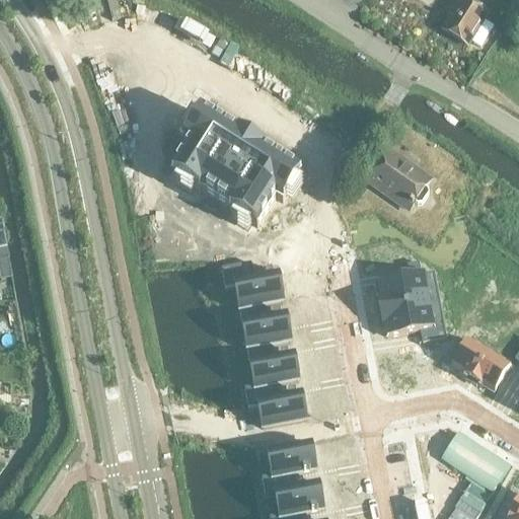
[(468,47),(471,43),(480,49),(493,28),(484,22),(488,16),(461,0),(442,30),(468,47)]
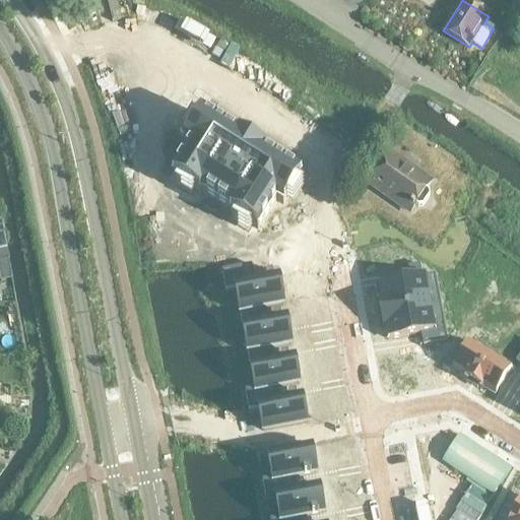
[(190,148),(172,178),(199,195),(201,193),(231,211),(229,213),(257,230),(275,200),(282,205),(300,178),(263,155),(264,153),(237,136),(236,138),(200,116),(183,143),(190,148)]
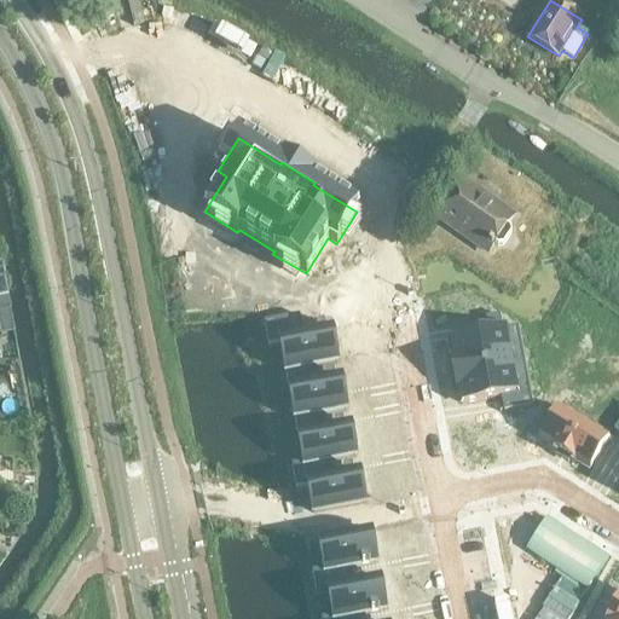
[(502,244),(510,233),(509,229),(505,226),(513,217),(466,184),(440,219),(487,252),(493,243),(497,246),(502,244)]
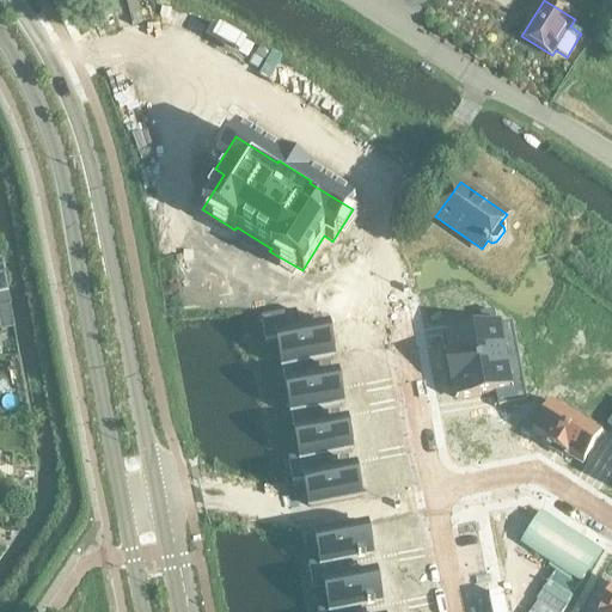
[(7,292),(0,293),(0,306),(10,305),(11,305),(10,300),(7,292)]
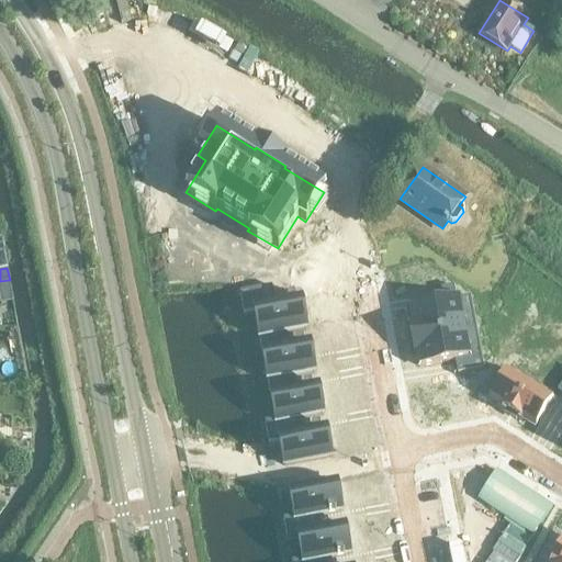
[(271,287),(239,293),(243,314),(254,312),(258,337),(280,333),(306,327),(301,300),(274,304),(271,287)]
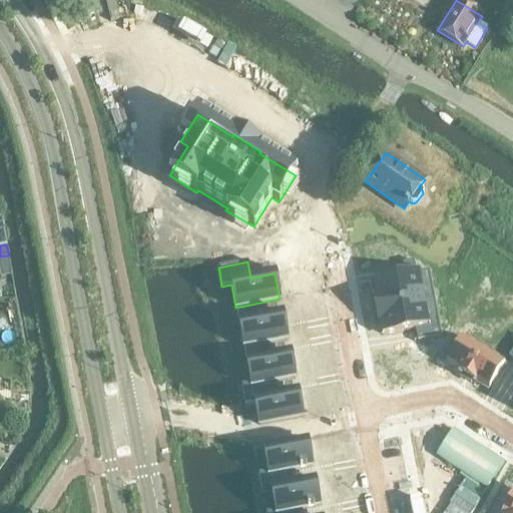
[(405,277),(372,284),(375,296),(373,296),(376,310),(434,298),(429,273),(416,275),(413,263),(403,265),(405,277)]
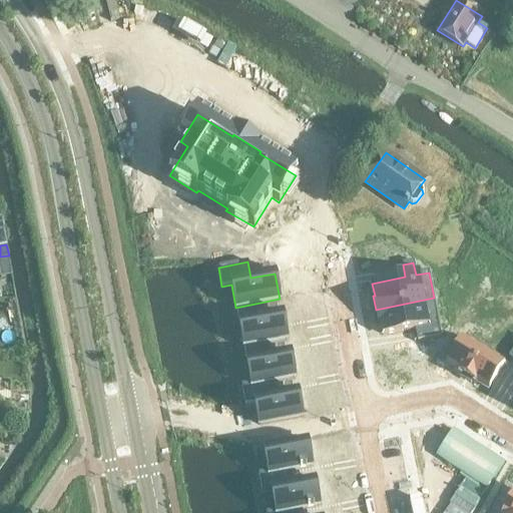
[(434,298),(376,310),(378,324),(380,323),(383,335),(415,329),(418,342),(441,337),(434,298)]
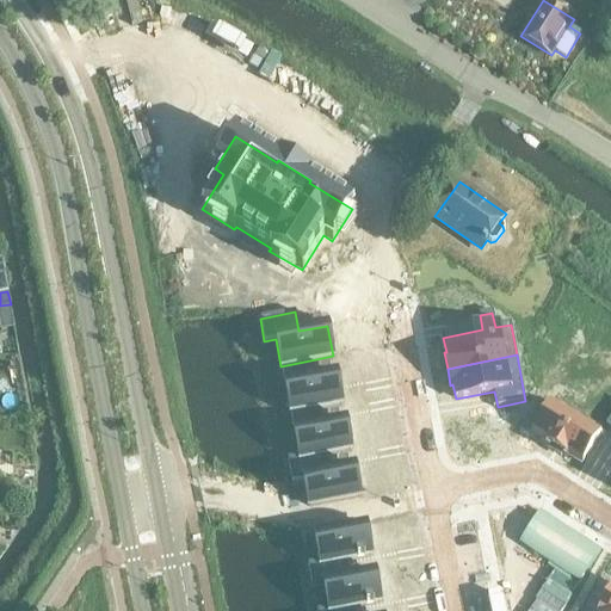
[(304,362),(281,366),(290,412),(314,408),(341,402),(335,372),(308,377),(304,362)]
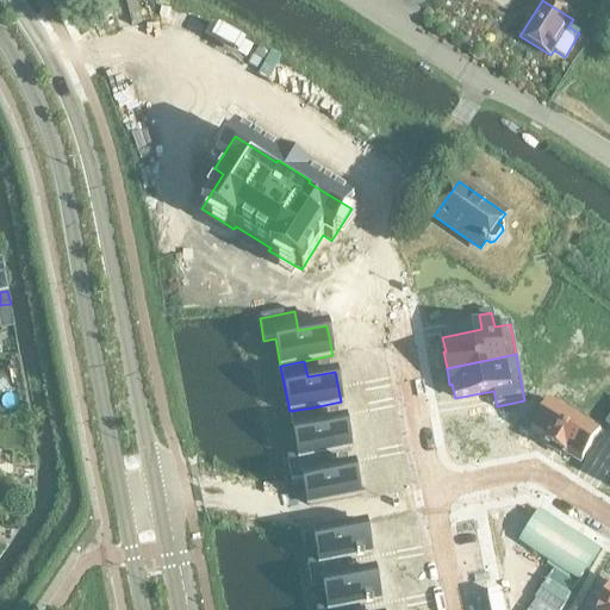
[(549,404),(531,433),(547,442),(566,454),(580,464),(598,435),(549,404)]
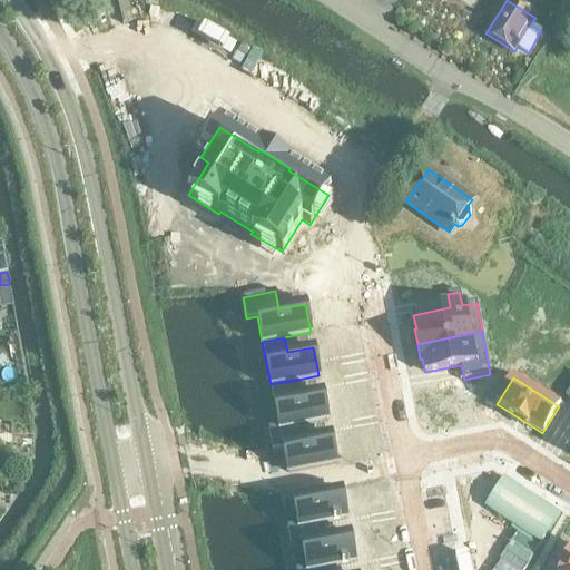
[(296,396),(293,381),(271,384),(279,429),(327,420),(322,391),(296,396)]
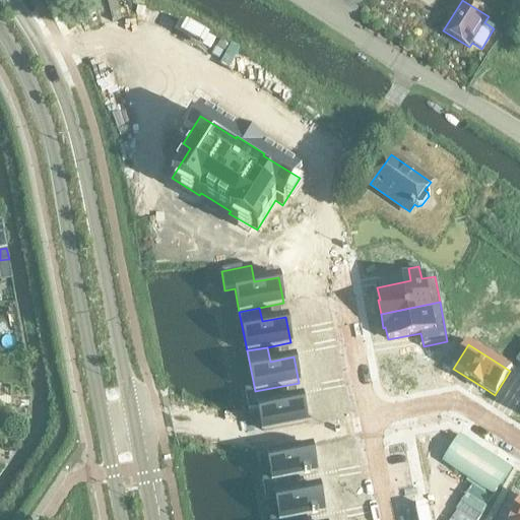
[(275,387),(255,391),(258,408),(262,431),(306,423),(301,397),(277,401),(275,387)]
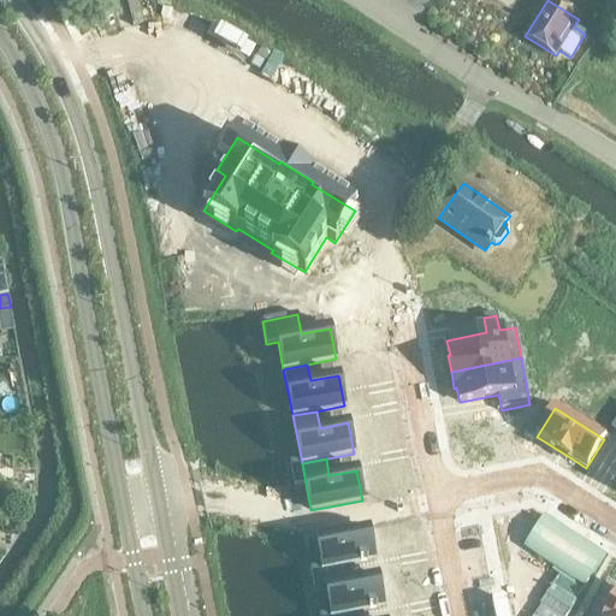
[(544,513),(523,546),(586,584),(606,550),(544,513)]
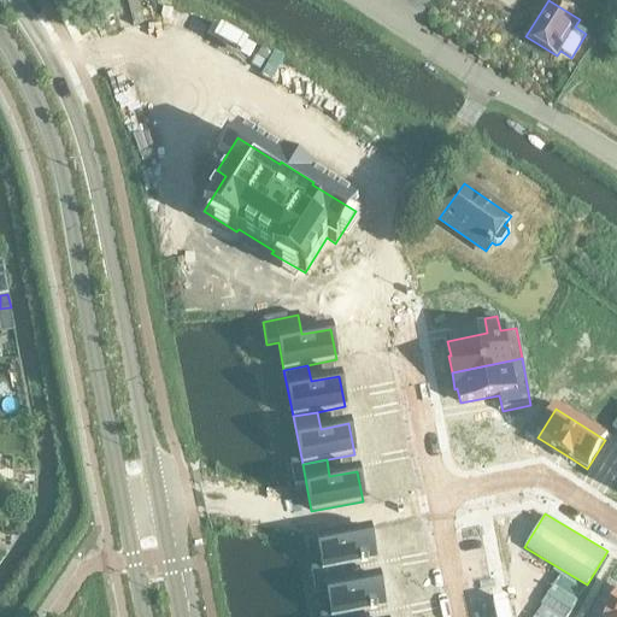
[(322,568),(310,570),(315,592),(327,589),(325,588),(350,583),(347,566),(375,562),(369,530),(317,540),(322,568)]
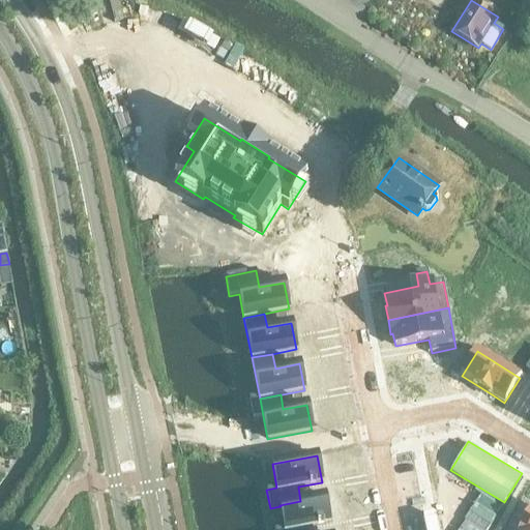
[(459,529),(488,529),(503,503),(479,491),(459,529)]
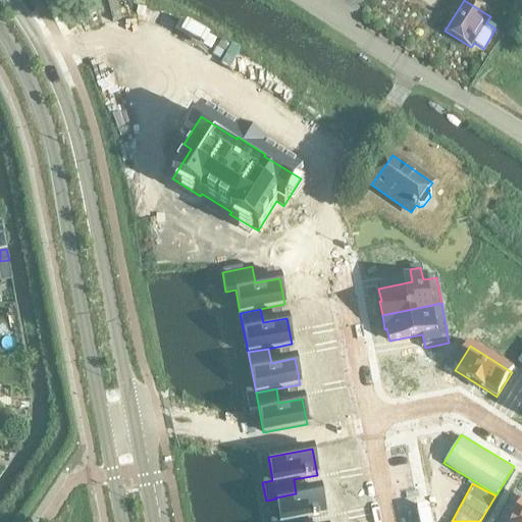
[(296,493),(275,498),(276,499),(280,520),(280,521),(301,521),(301,519),(324,515),(320,488),(296,493)]
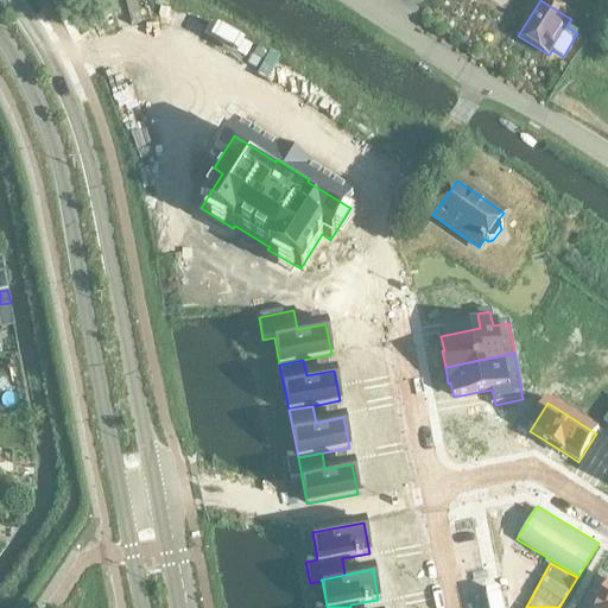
[(607,607),(607,589),(597,607),(607,607)]
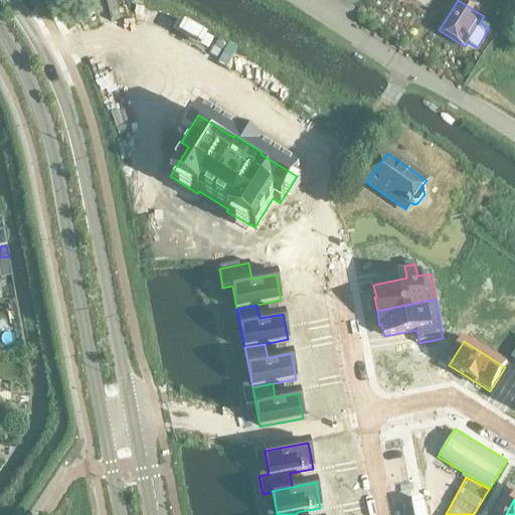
[(425,514),(422,502),(414,504),(416,514),(425,514)]
